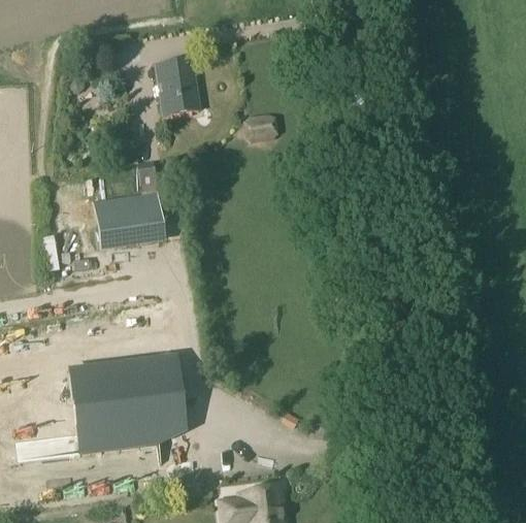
[(189,61),(157,65),(159,84),(163,83),(164,91),(161,91),(164,115),(199,109),(196,88),(192,88),(189,61)]
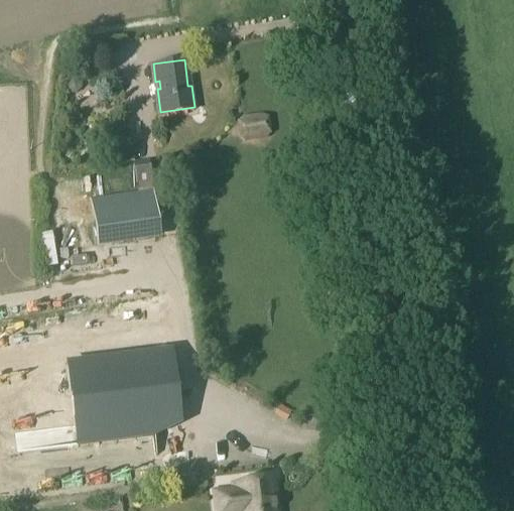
[(243,114),(238,120),(240,135),(245,139),(267,136),(272,130),(270,115),(263,112),(243,114)]
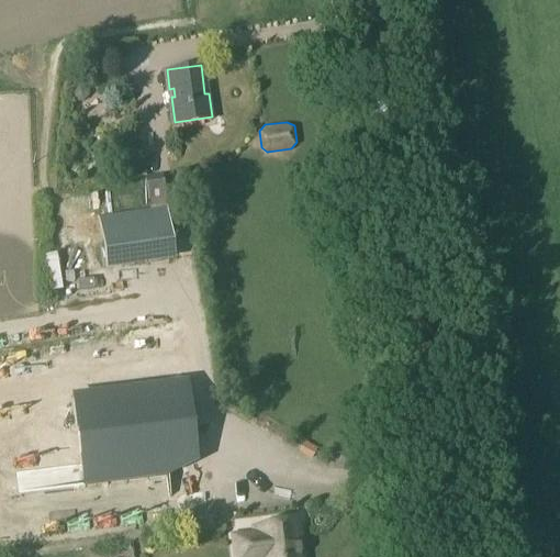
[(164,173),(157,174),(145,175),(149,205),(168,203),(164,173)]
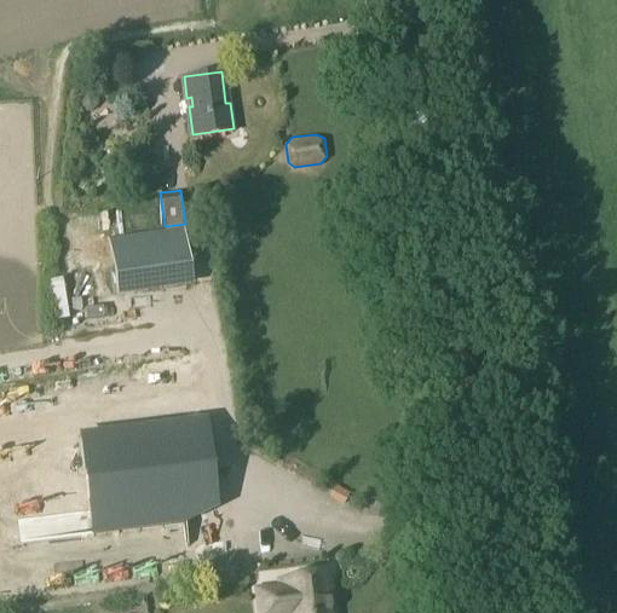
[(194,283),(185,225),(185,224),(165,226),(162,226),(163,229),(110,237),(114,267),(116,290),(117,295),(194,283)]
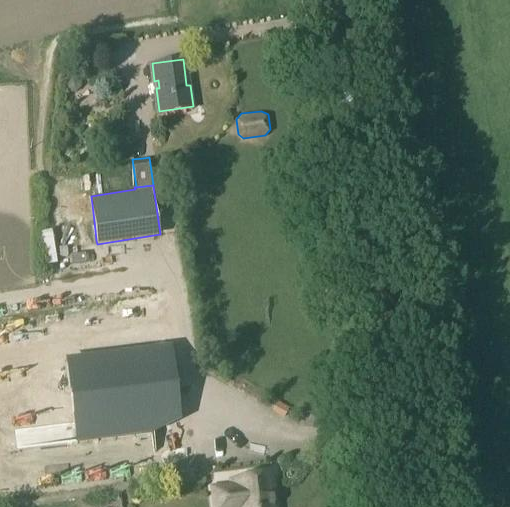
[(53,228),(40,230),(45,263),(58,261),(53,228)]
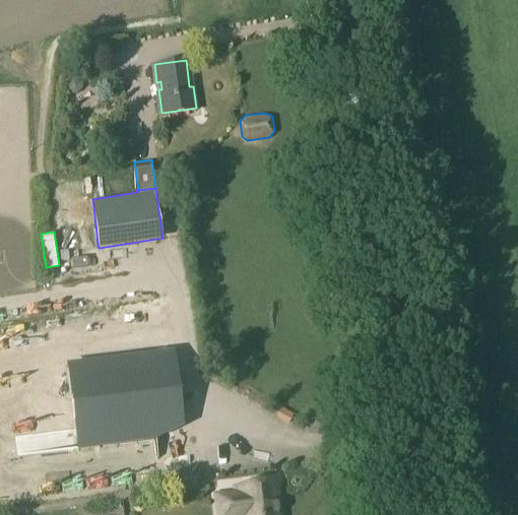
[(120,360),(69,366),(72,392),(76,427),(77,428),(78,444),(79,445),(79,446),(109,443),(155,437),(156,437),(155,429),(160,428),(176,426),(176,425),(173,405),(174,405),(171,381),(167,353),(120,360)]
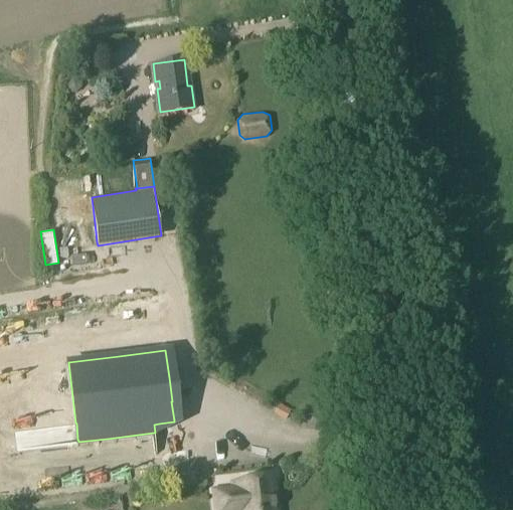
[(237,487),(215,489),(217,509),(278,509),(274,477),(237,481),(237,487)]
